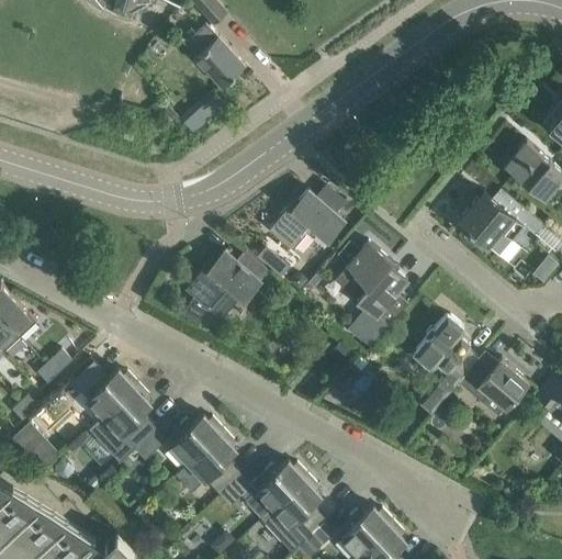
[(192,0),(213,23),(226,11),(216,0),(192,0)]
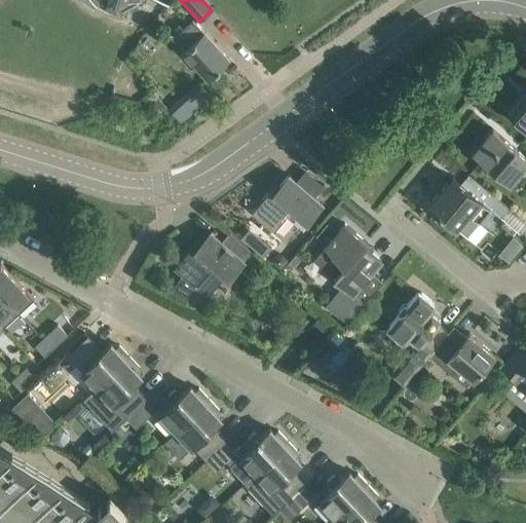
[(182,52),(208,80),(229,61),(204,33),(193,22),(176,37),(187,48),(182,52)]
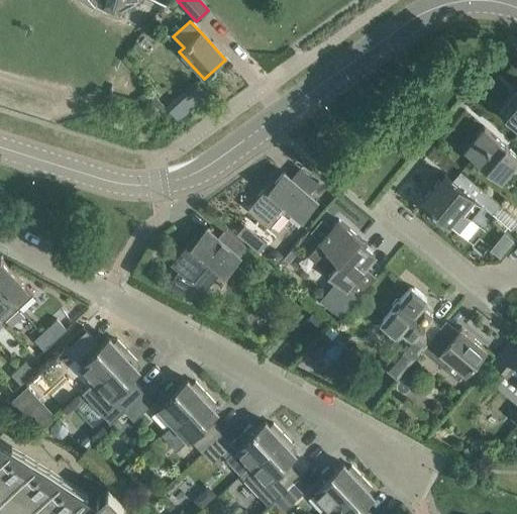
[(516,90),(500,111),(516,124),(516,90)]
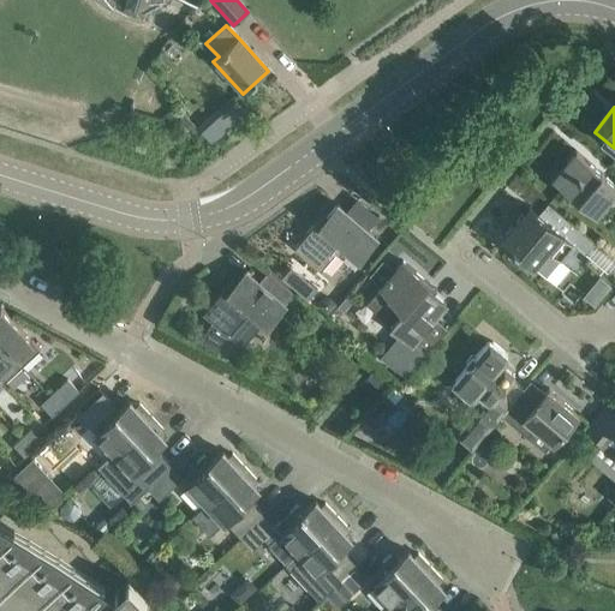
[(553,181),(596,217),(597,216),(592,213),(607,196),(614,202),(614,184),(614,185),(577,154),(553,181)]
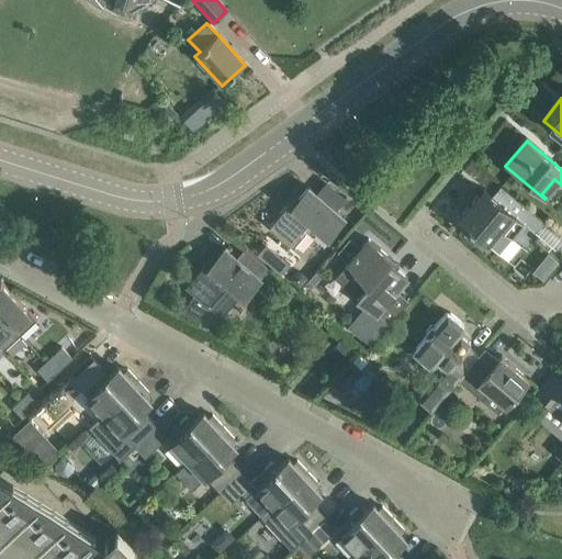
[(468,228),(499,255),(525,225),(535,234),(543,224),(501,188),(493,198),(484,191),(459,220),(468,227),(468,228)]
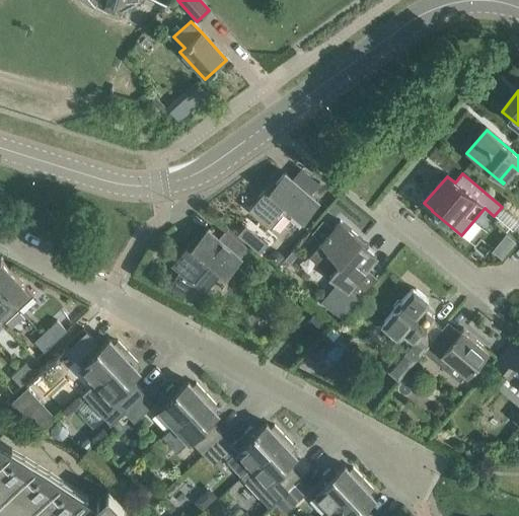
[(249,211),(271,229),(289,209),(303,221),(318,203),(285,174),(271,192),(268,189),(249,211)]
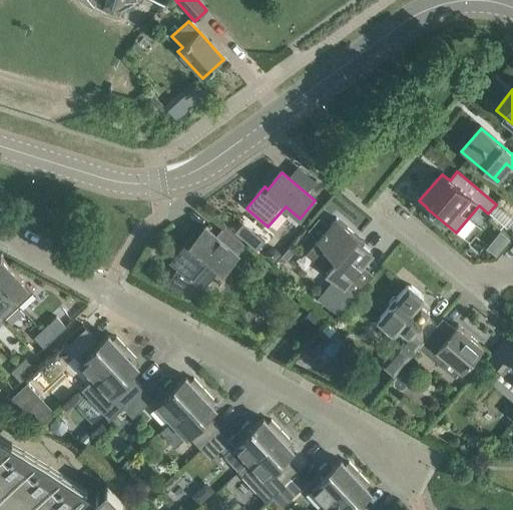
[(373,256),(362,246),(356,241),(358,238),(337,219),(329,228),(320,220),(309,232),(319,240),(318,241),(320,242),(313,250),(332,267),(326,273),(335,281),(318,300),(332,312),(332,311),(339,316),(354,298),(372,276),(362,267),(373,256)]
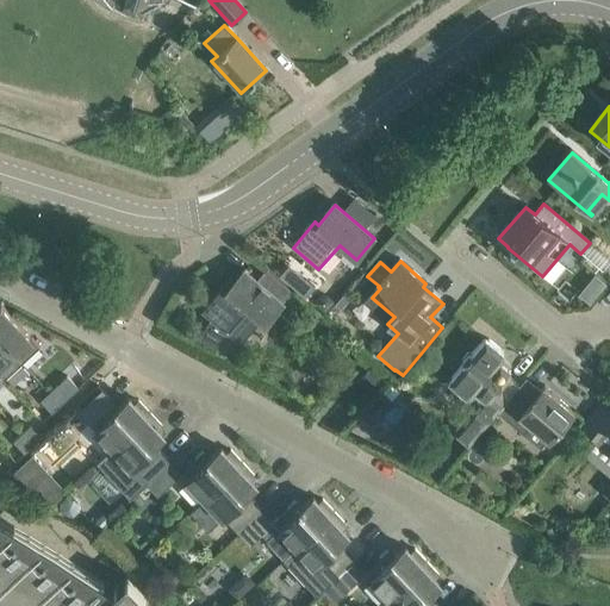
[(282,304),(292,293),(266,272),(257,282),(244,270),(228,291),(224,287),(201,313),(212,323),(204,338),(201,337),(200,338),(230,355),(230,353),(226,350),(255,317),(266,325),(284,305),(282,304)]
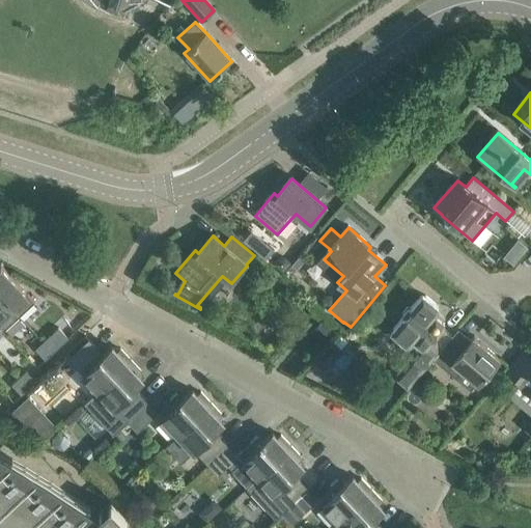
[(262,241),(254,250),(266,259),(273,250),(262,241)]
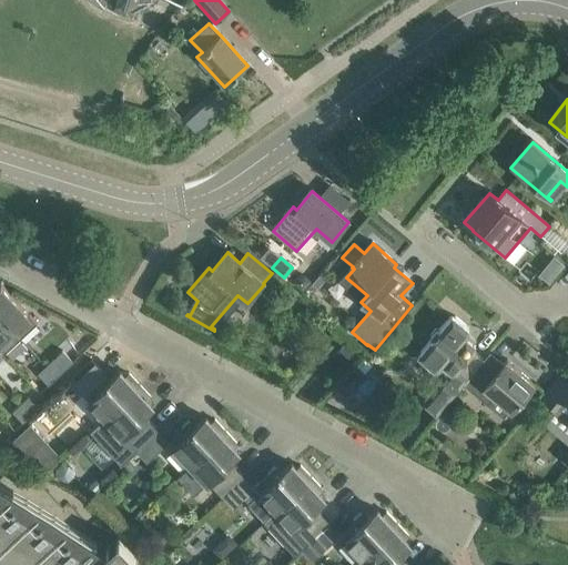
[(554,259),(546,268),(556,276),(564,266),(554,259)]
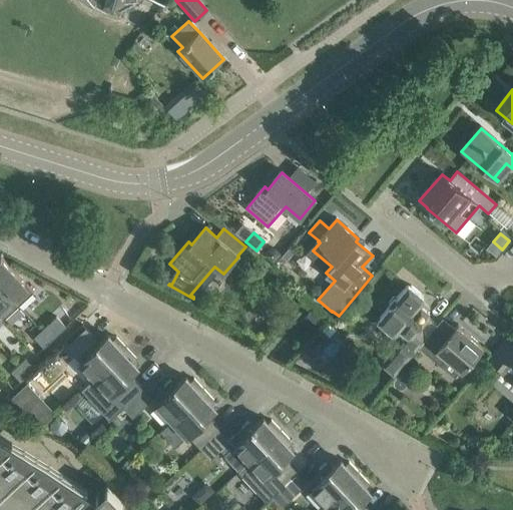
[(291,246),(283,257),(287,261),(296,250),(291,246)]
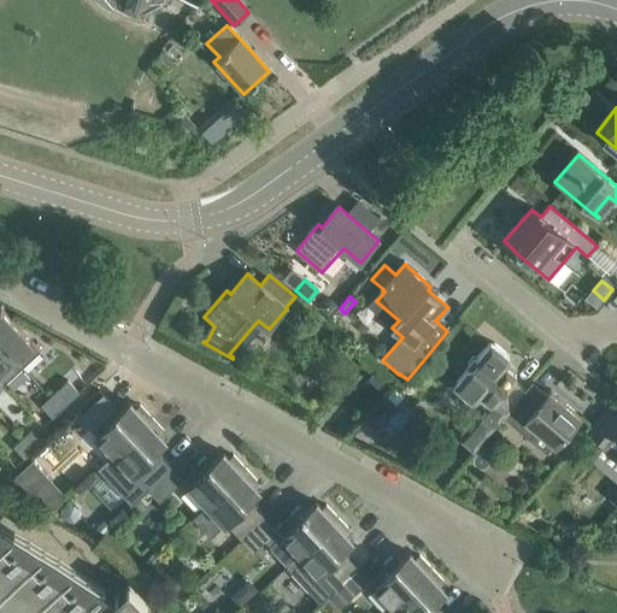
[(317,308),(329,319),(339,307),(331,301),(323,302),(317,308)]
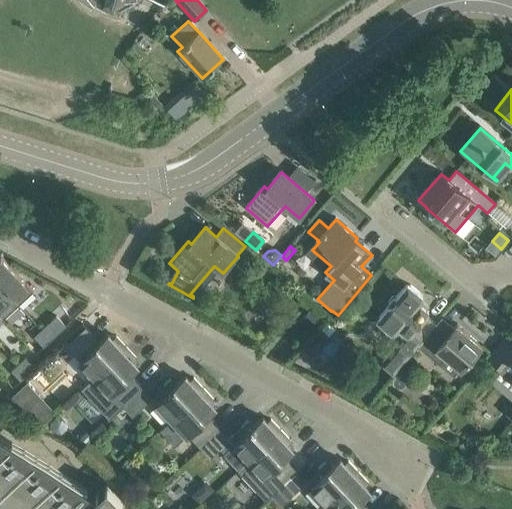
[(0,257),(0,256),(0,287),(18,307),(34,293),(0,257)]
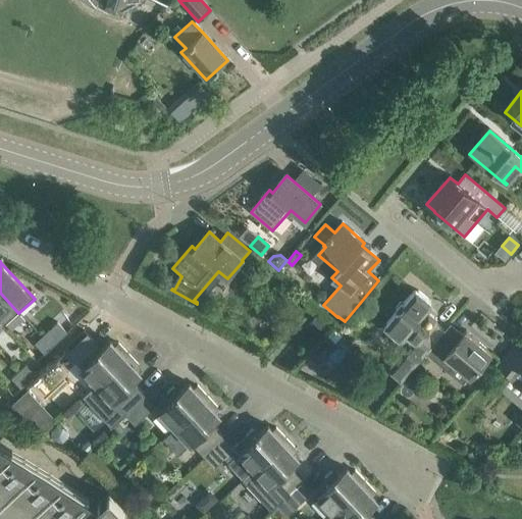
[(0,322),(4,326),(18,313),(0,293),(0,322)]
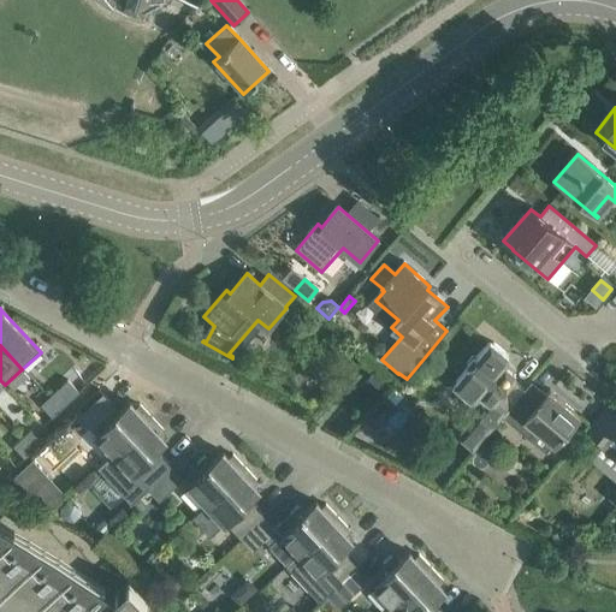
[(473,452),(502,419),(523,392),(513,382),(515,380),(515,374),(505,366),(508,363),(508,357),(493,345),(487,345),(477,360),(473,360),(467,366),(468,369),(456,384),(456,390),(471,400),(477,400),(485,408),(485,414),(483,417),(477,417),(461,437),(461,443),(473,452)]
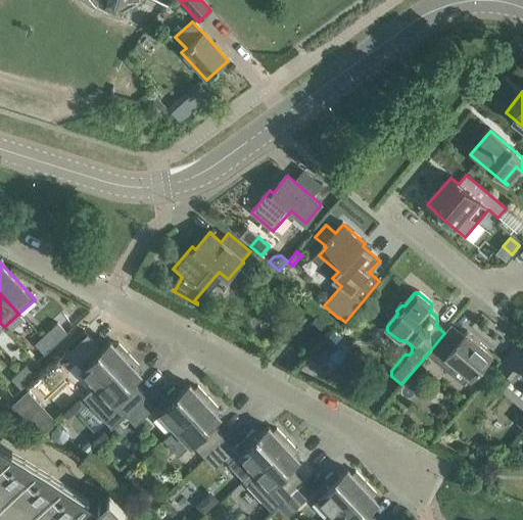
[(313,323),(322,331),(329,322),(320,314),(313,323)]
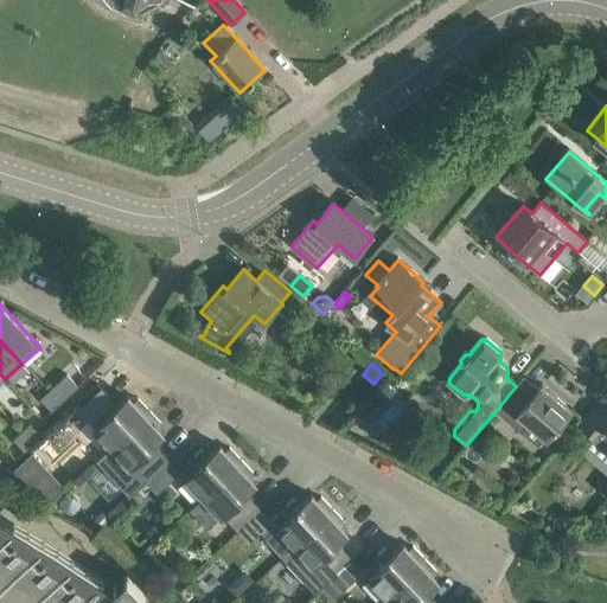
[(58,385),(50,393),(61,405),(69,397),(58,385)]
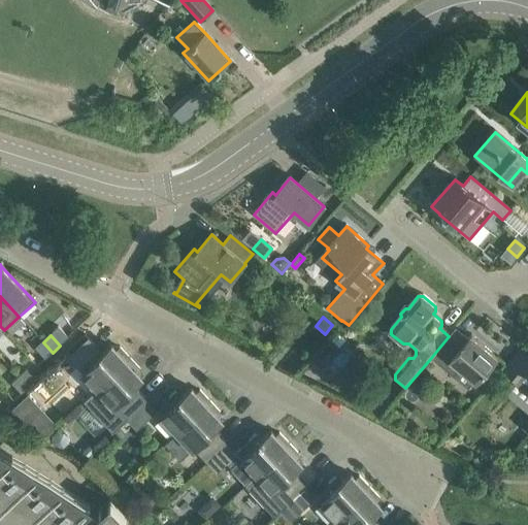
[(449,336),(430,359),(453,378),(468,390),(474,382),(475,382),(479,378),(485,383),(494,371),(497,374),(501,369),(492,362),(496,357),(471,336),(462,348),(449,336)]
